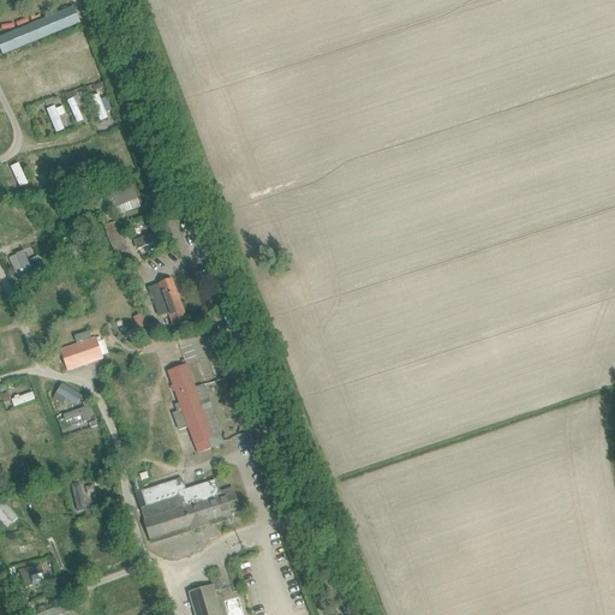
[(75,7),(0,37),(0,48),(3,55),(81,23),(75,7)]
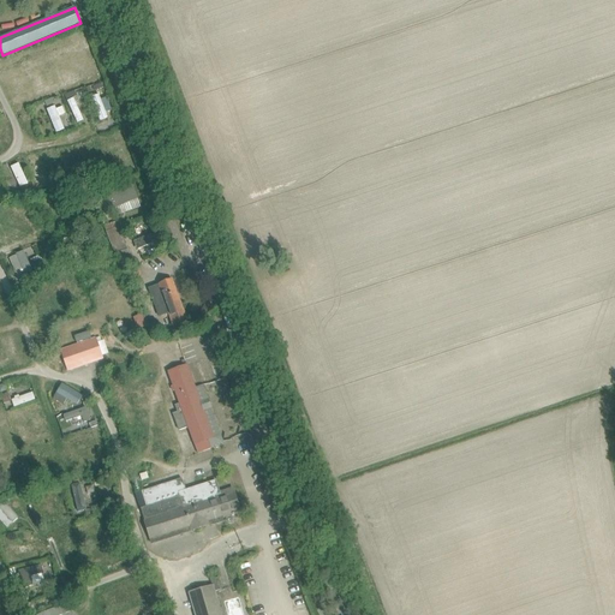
[(23,93),(34,87),(22,64),(11,70),(23,93)]
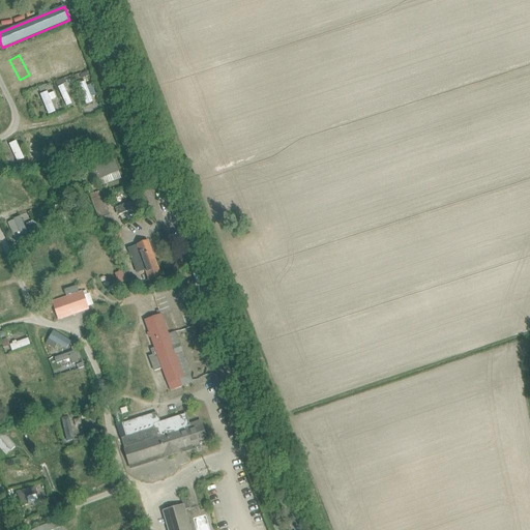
[(27,85),(39,80),(36,72),(24,77),(27,85)]
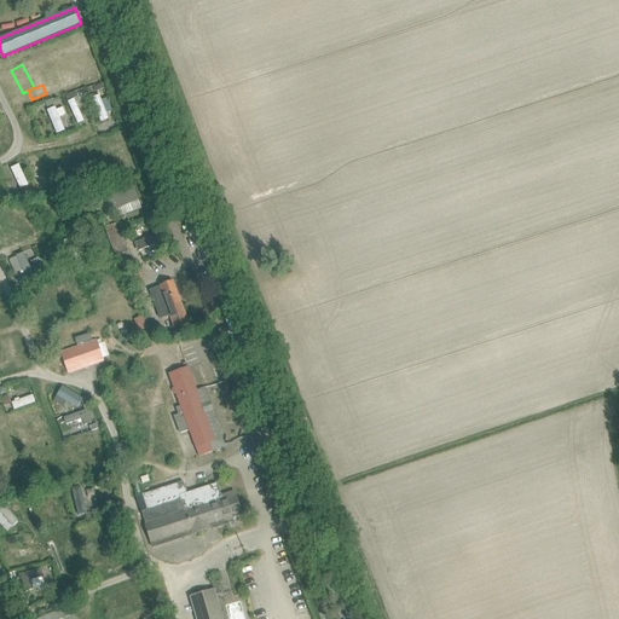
[(91,98),(100,122),(109,119),(99,96),(91,98)]
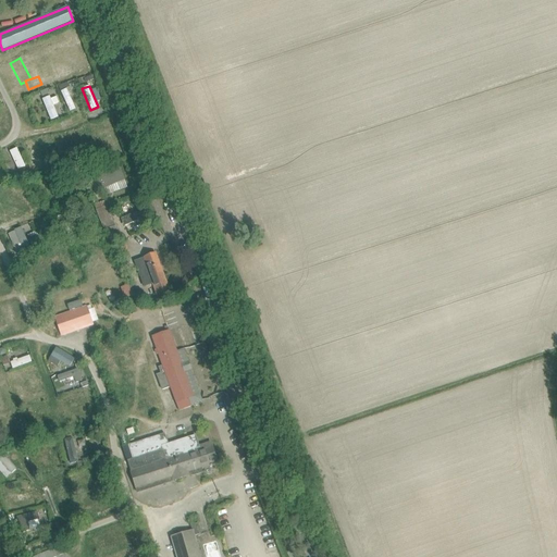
[(60,91),(70,112),(76,109),(66,89),(60,91)]
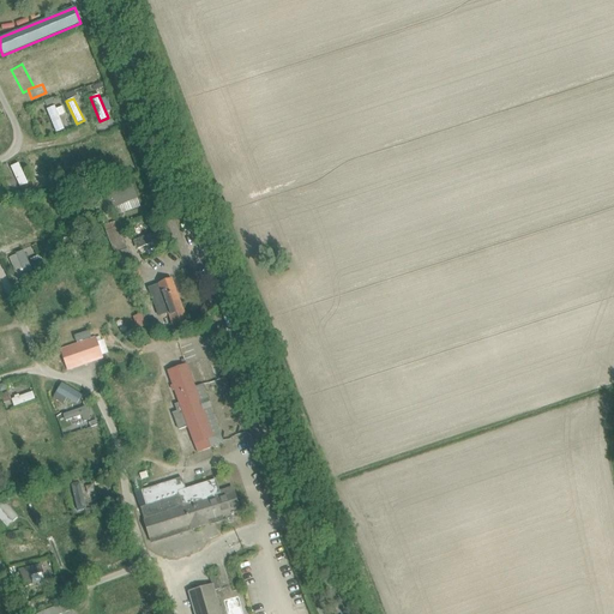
[(47,109),(56,133),(65,130),(54,107),(47,109)]
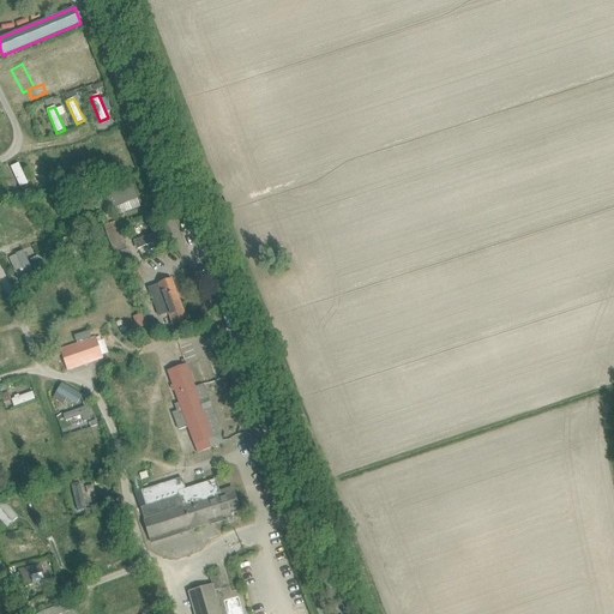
[(127,143),(110,148),(119,174),(136,169),(127,143)]
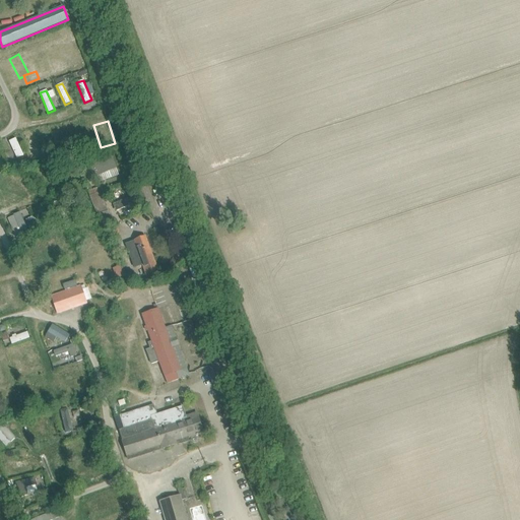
[(65,129),(71,143),(82,138),(77,125),(65,129)]
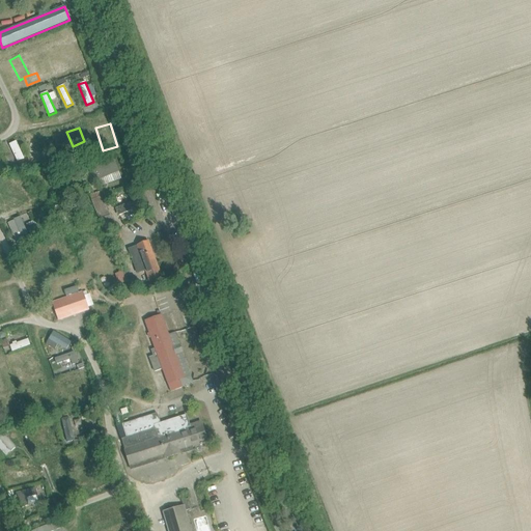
[(37,162),(51,157),(45,137),(31,141),(37,162)]
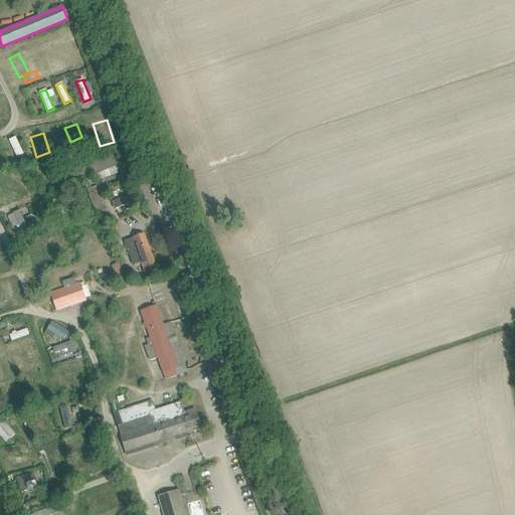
[(9,140),(16,157),(23,154),(15,137),(9,140)]
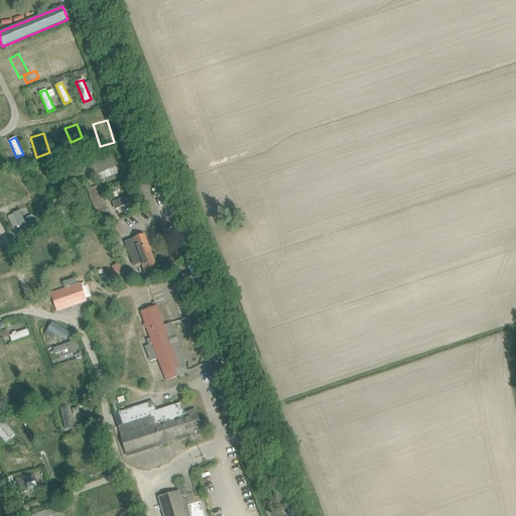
[(112,155),(84,166),(89,178),(116,167),(112,155)]
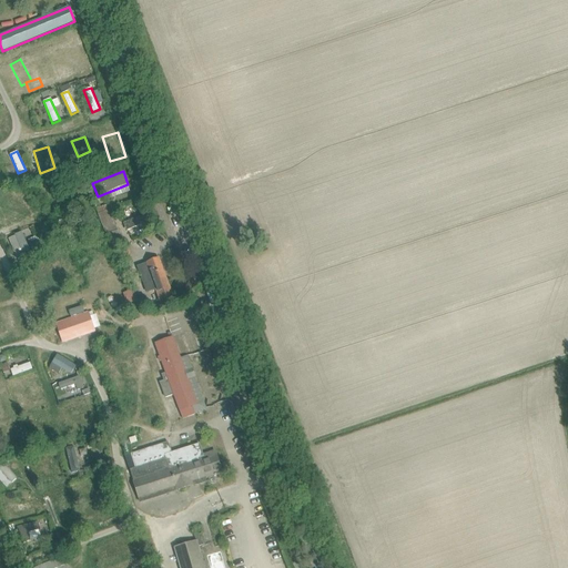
[(46,183),(39,185),(44,200),(51,198),(46,183)]
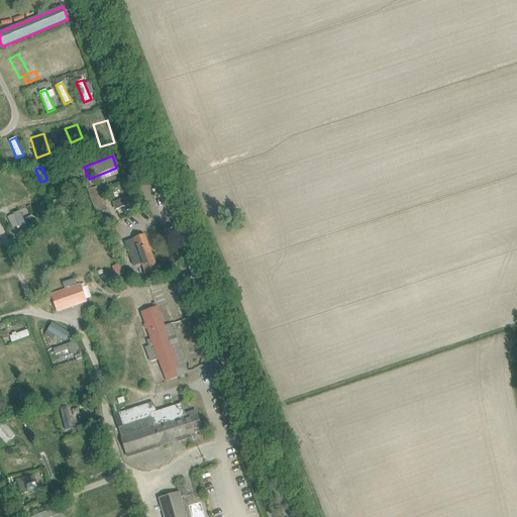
[(114,201),(118,213),(137,206),(133,195),(114,201)]
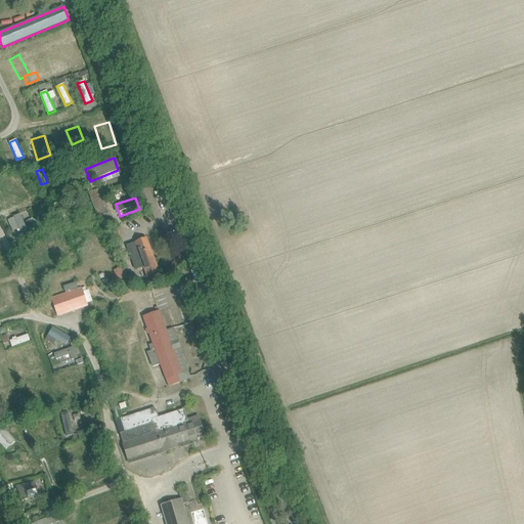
[(49,219),(50,225),(73,218),(71,212),(49,219)]
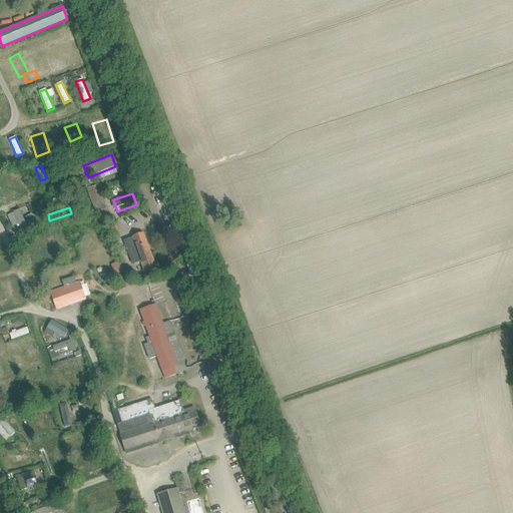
[(13,212),(22,232),(28,229),(20,209),(13,212)]
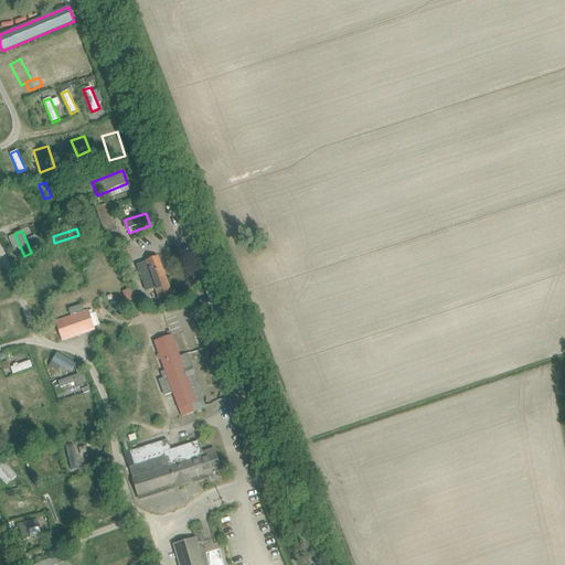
[(148,262),(137,265),(146,290),(150,288),(155,287),(159,300),(172,295),(158,257),(148,262)]
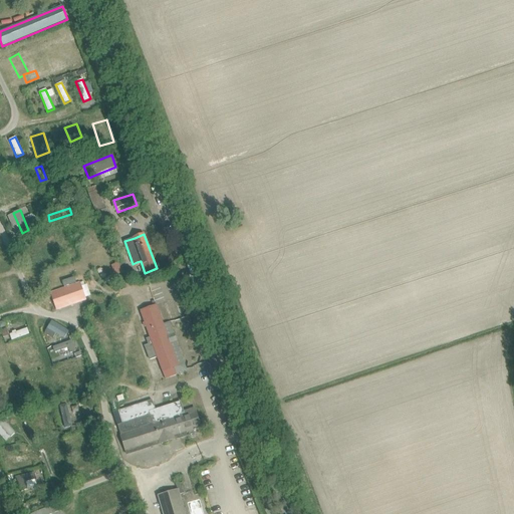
[(116,275),(124,272),(120,262),(112,265),(116,275)]
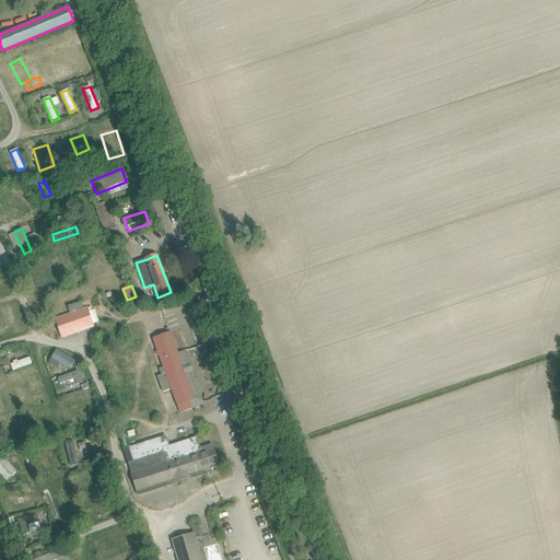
[(69,313),(55,318),(61,338),(80,331),(93,326),(86,307),(83,308),(81,303),(68,307),(69,313)]
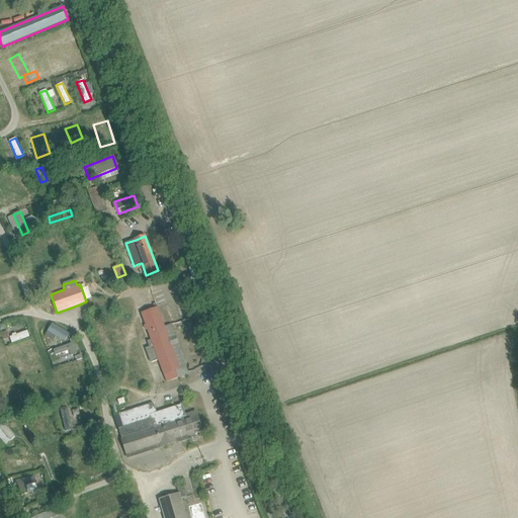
[(17,281),(10,283),(15,300),(23,298),(17,281)]
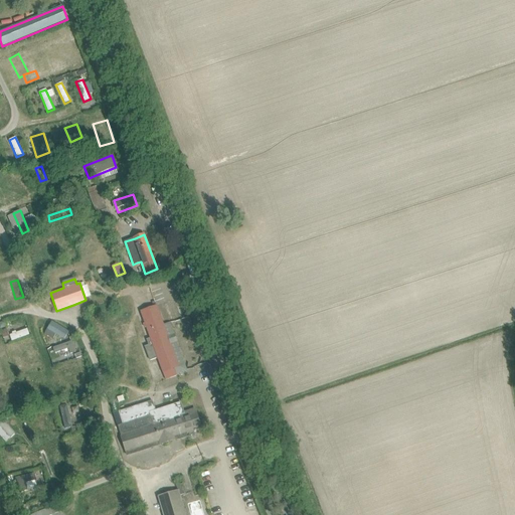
[(147,310),(141,312),(151,339),(147,340),(149,346),(145,347),(150,361),(158,358),(163,373),(166,379),(177,375),(187,371),(184,365),(176,342),(177,341),(175,335),(174,336),(169,323),(163,326),(156,307),(147,310)]
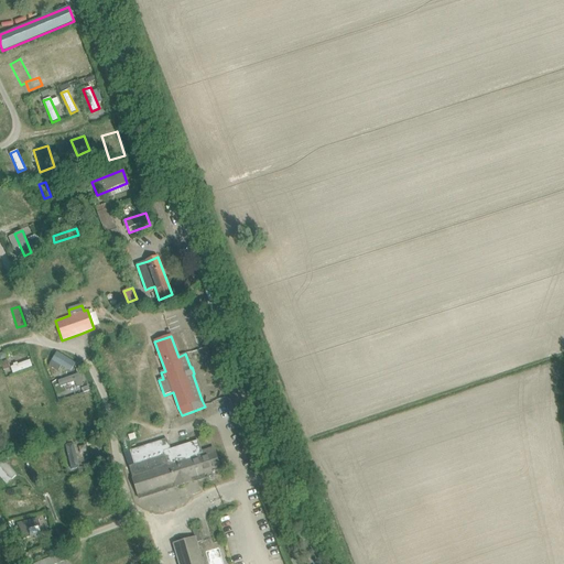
[(75,365),(56,354),(52,360),(71,371),(75,365)]
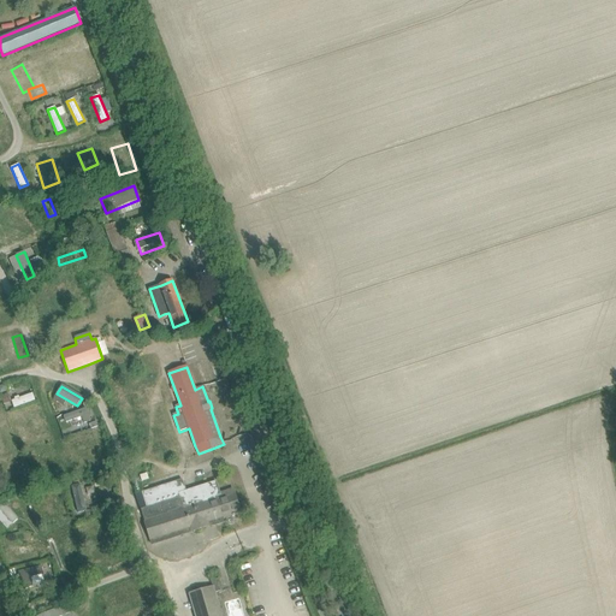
[(12,402),(13,408),(35,401),(33,394),(12,402)]
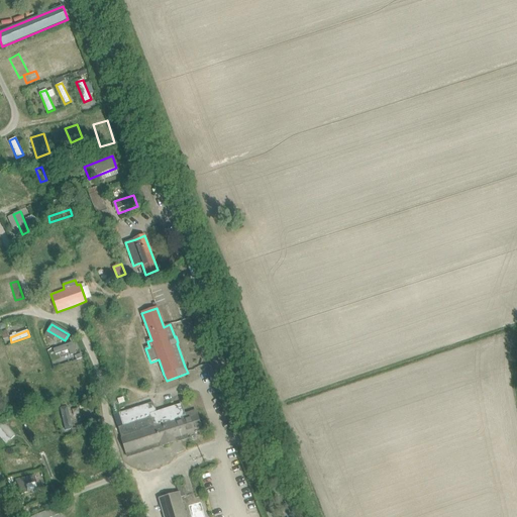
[(69,350),(71,355),(77,353),(73,342),(54,349),(56,355),(69,350)]
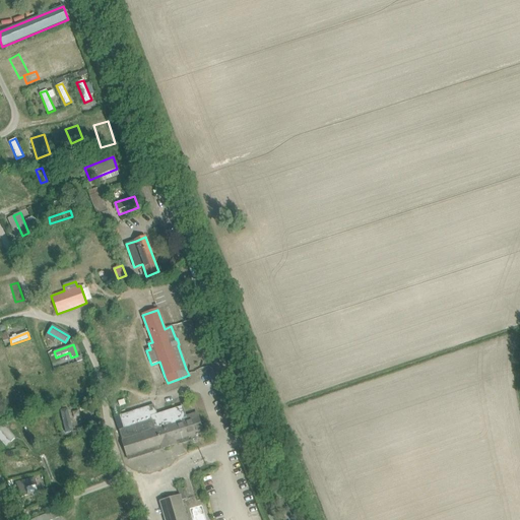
[(216,361),(222,375),(234,371),(228,356),(216,361)]
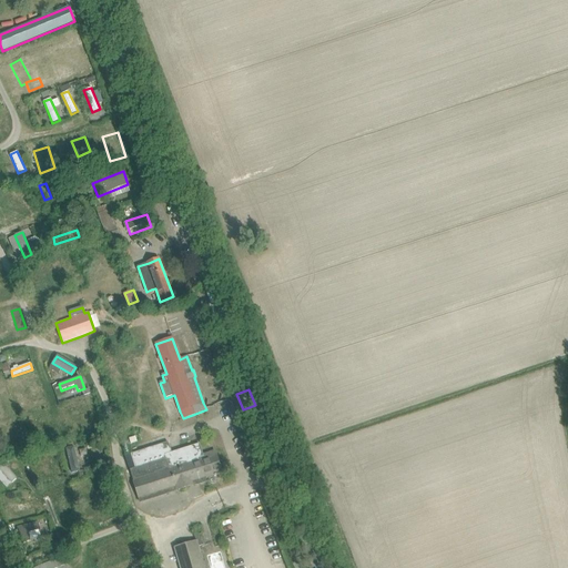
[(52,423),(39,427),(43,439),(57,435),(52,423)]
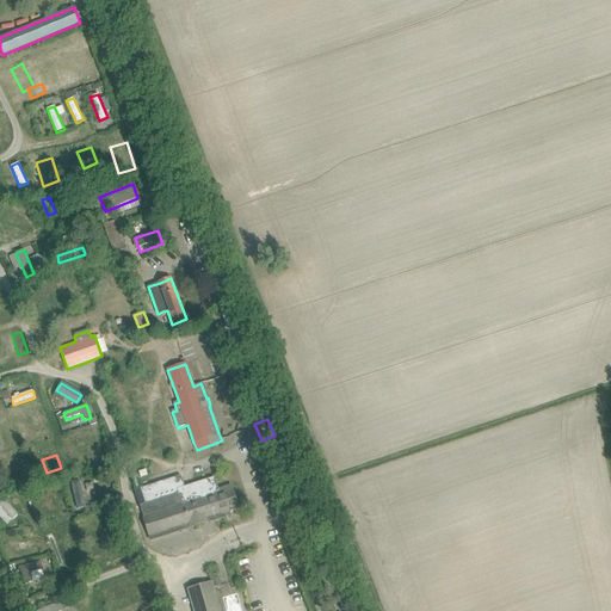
[(0,457),(0,470),(14,471),(14,458),(0,457)]
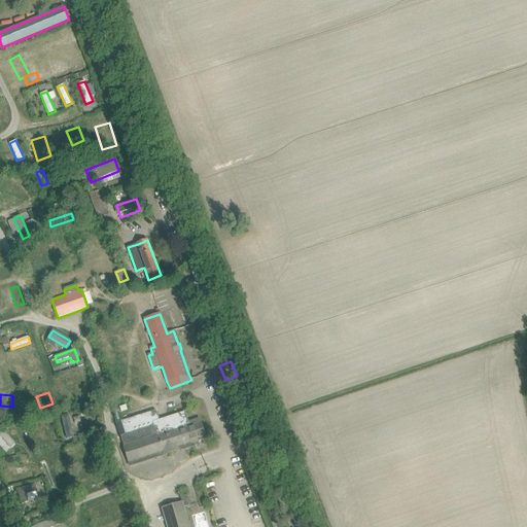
[(123,421),(126,434),(120,435),(130,466),(192,446),(191,444),(199,441),(199,442),(201,442),(201,441),(206,438),(200,419),(188,422),(185,412),(160,420),(156,411),(123,421)]
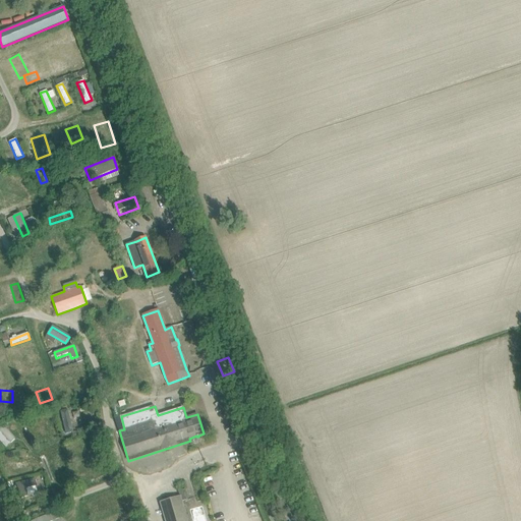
[(60,412),(66,435),(73,432),(67,410),(60,412)]
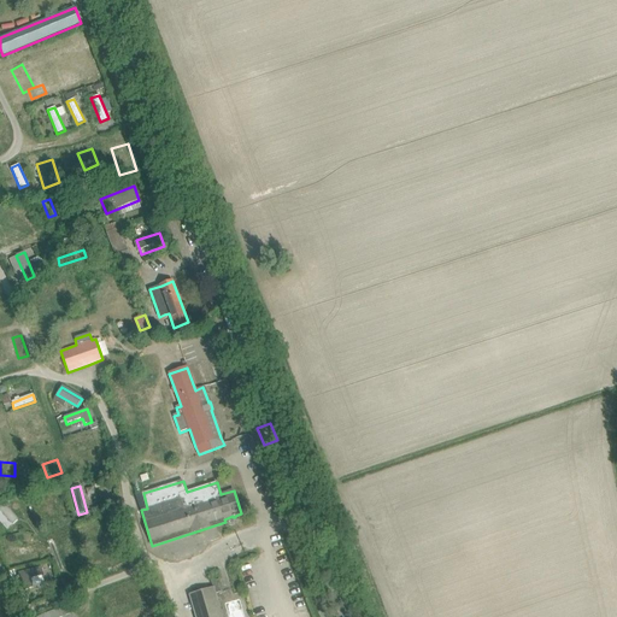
[(0,501),(0,521),(7,530),(19,521),(1,500),(0,501)]
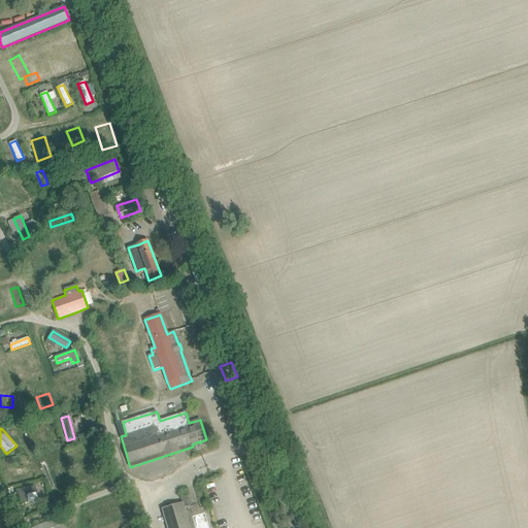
[(15,490),(20,505),(39,499),(35,485),(15,490)]
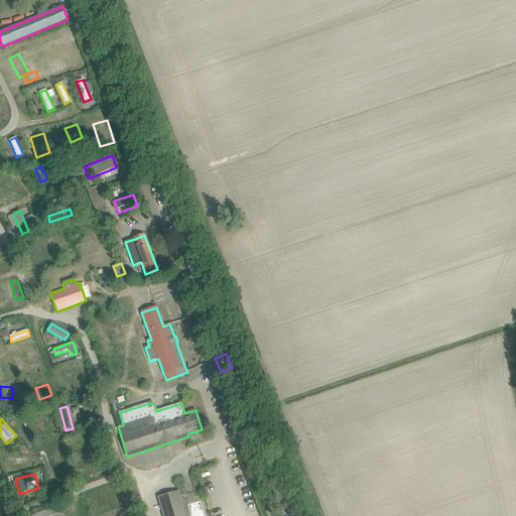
[(159,498),(161,507),(163,515),(185,515),(179,496),(186,495),(183,485),(176,487),(178,492),(159,498)]
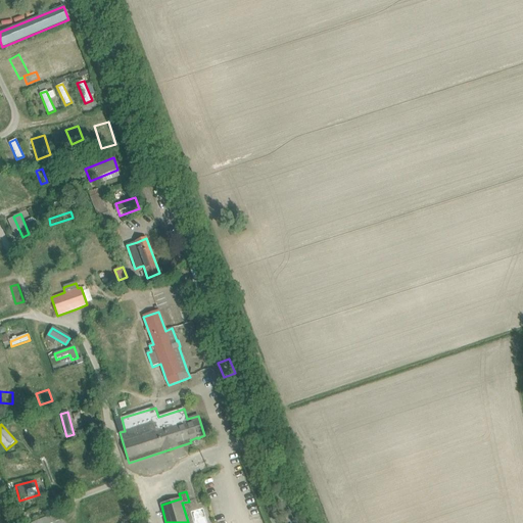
[(0,514),(10,511),(5,497),(0,498),(0,514)]
